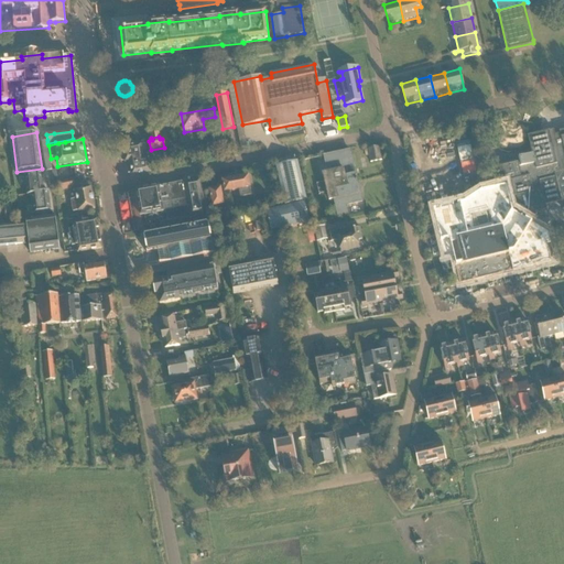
[(47,140),(42,141),(46,172),(52,171),(51,159),(49,145),(47,140)]
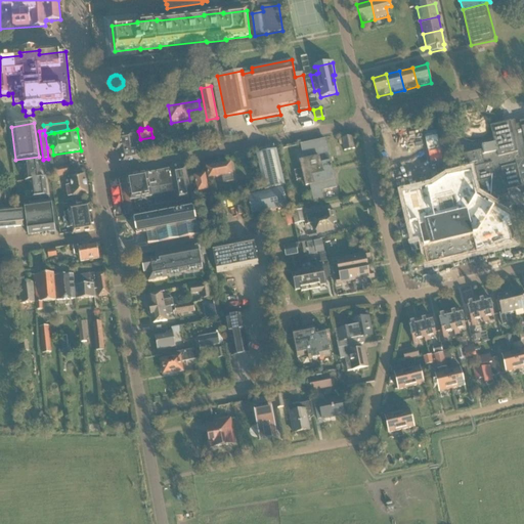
[(131,135),(114,138),(117,150),(121,150),(123,162),(123,163),(134,161),(139,160),(137,147),(136,143),(135,137),(135,134),(131,135)]
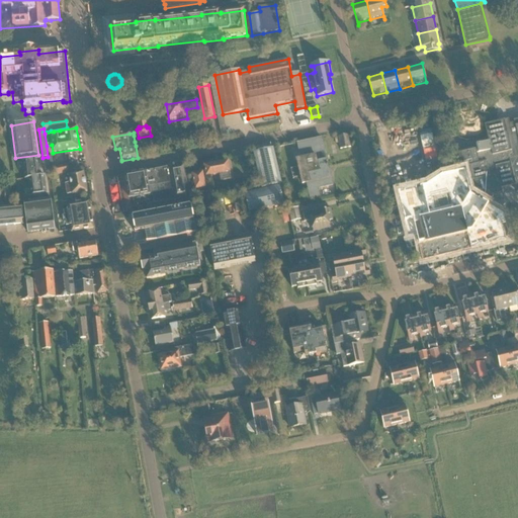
[(348,136),(338,138),(340,150),(350,148),(348,136)]
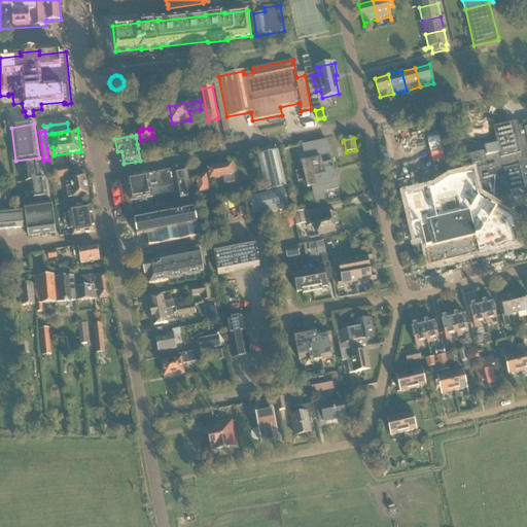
[(302,163),(306,179),(324,175),(322,167),(332,164),(327,141),(303,146),(307,162),(302,163)]
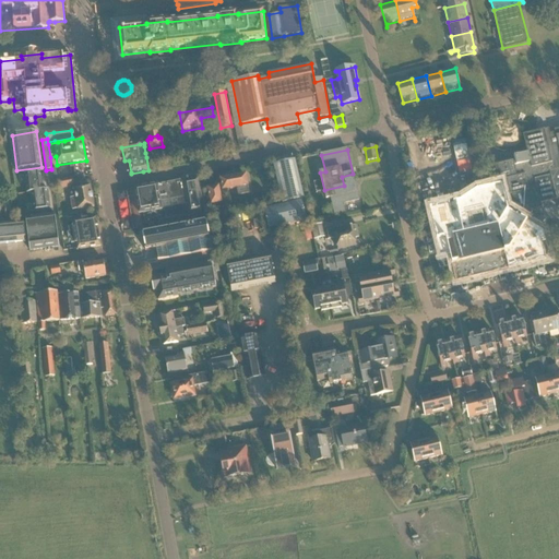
[(295,159),(278,164),(274,165),(283,205),(264,210),(269,229),(307,221),(301,199),(304,199),(295,159)]
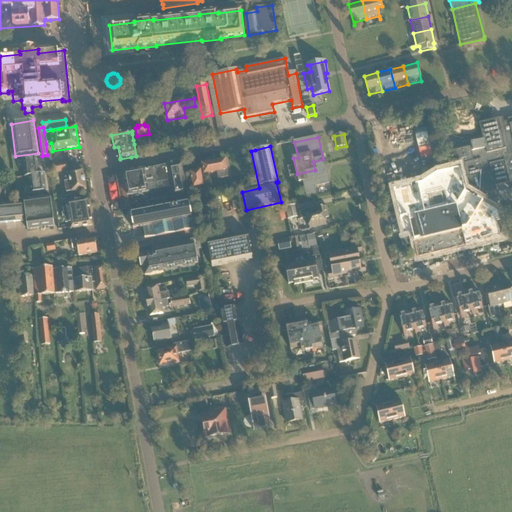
[(28,177),(30,194),(46,192),(44,174),(40,174),(38,157),(22,159),(25,177),(28,177)]
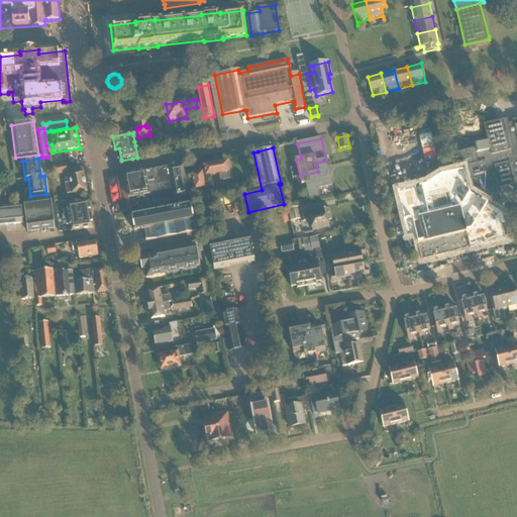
[(318,172),(300,176),(302,184),(306,183),(308,191),(310,197),(310,199),(318,197),(316,189),(332,185),(330,177),(329,178),(327,171),(326,168),(328,167),(327,165),(325,166),(325,163),(326,162),(326,161),(316,164),(318,172)]
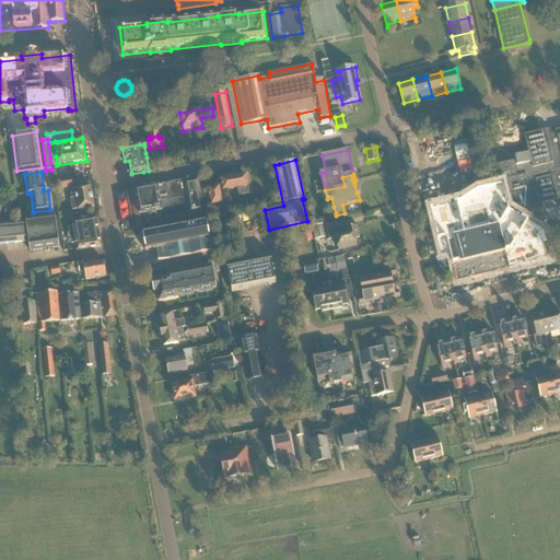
[(233,178),(221,181),(223,191),(237,188),(237,191),(238,197),(249,195),(249,189),(247,178),(246,176),(233,178)]
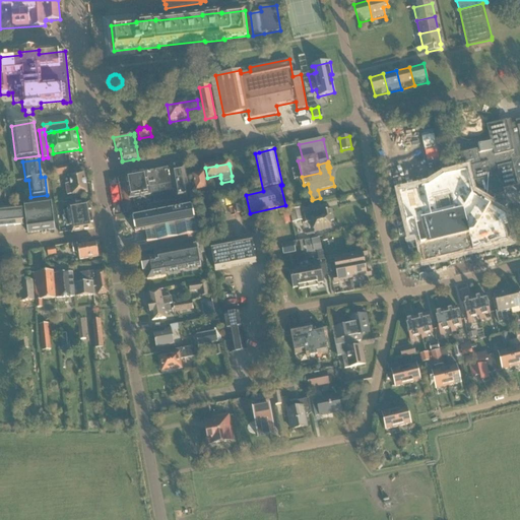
[(52,169),(54,176),(68,174),(67,166),(52,169)]
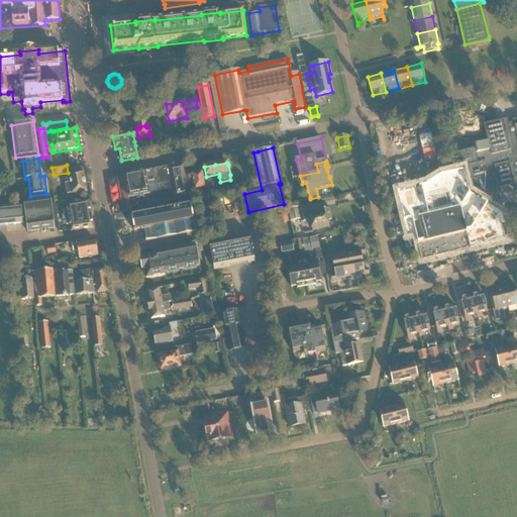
[(184,165),(169,168),(124,176),(128,199),(129,199),(130,208),(145,205),(190,197),(184,165)]
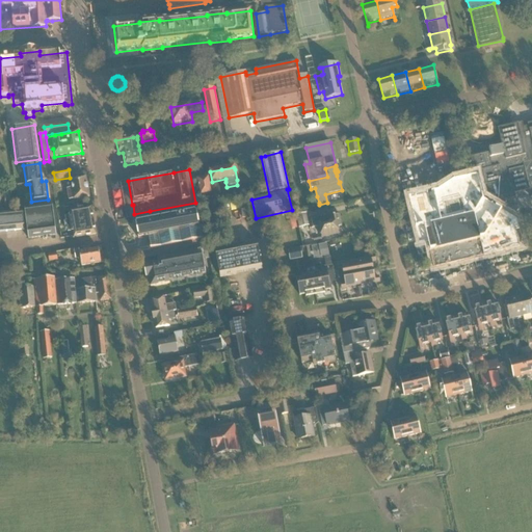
[(459,186),(407,198),(419,245),(428,243),(433,268),(504,251),(511,249),(524,246),(517,220),(483,198),(477,175),(457,180),(459,186)]
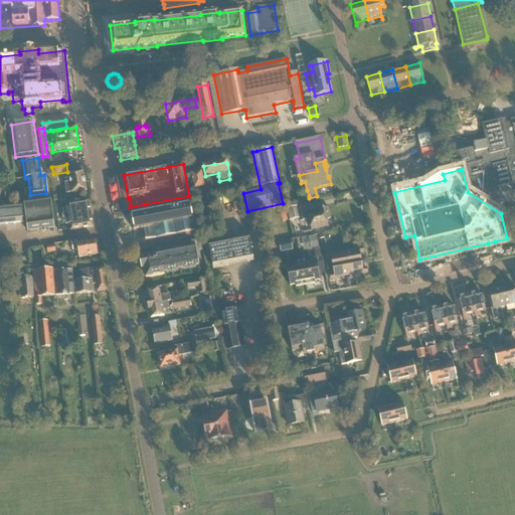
[(68,174),(69,182),(65,183),(67,194),(71,193),(71,194),(87,191),(83,172),(68,174)]
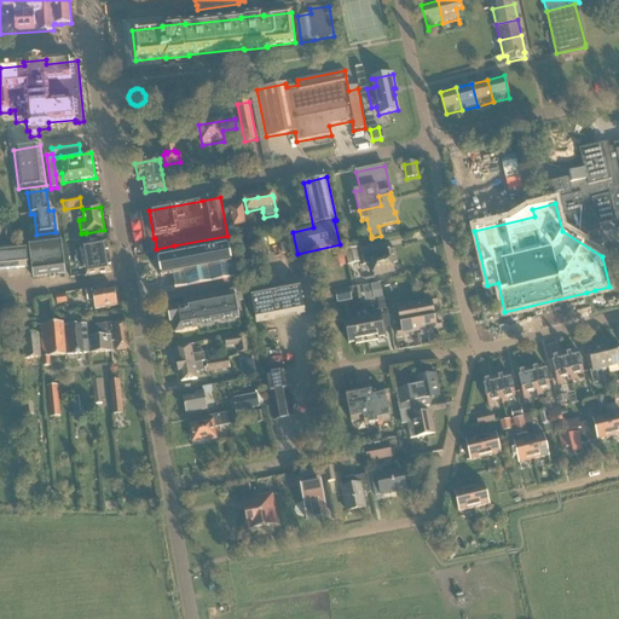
[(242,208),(231,210),(233,223),(235,223),(236,226),(232,227),(233,232),(246,230),(244,225),(246,225),(242,208)]
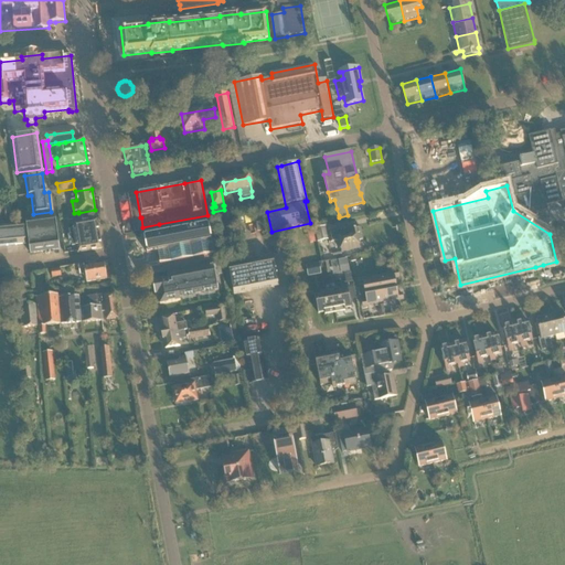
[(275,203),(274,195),(265,198),(266,205),(275,203)]
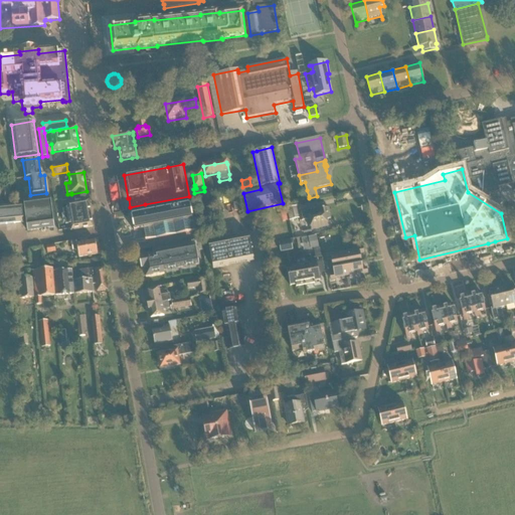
[(50,197),(23,201),(27,231),(53,227),(54,227),(50,197)]
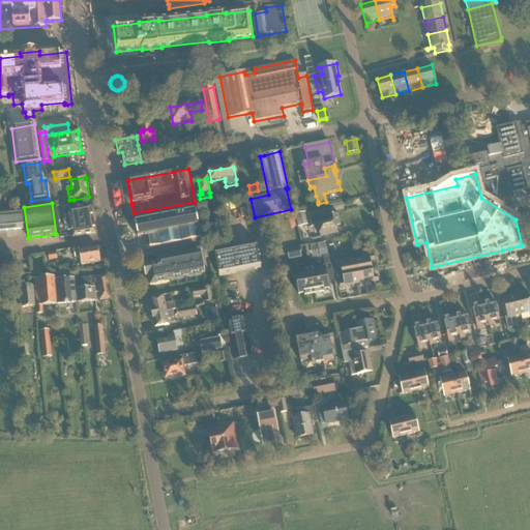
[(95,234),(92,214),(91,206),(68,210),(70,218),(67,219),(68,224),(70,224),(74,238),(95,234)]
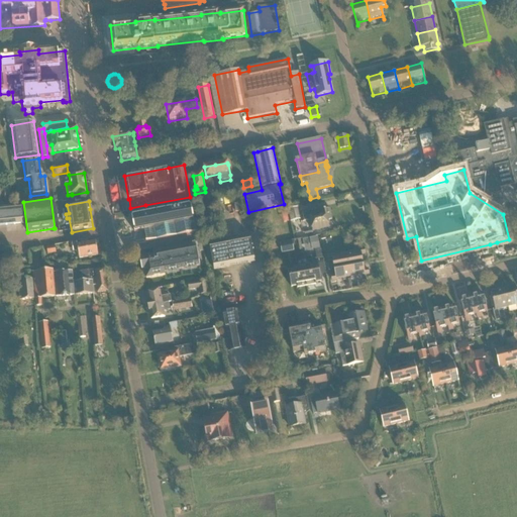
[(0,207),(0,225),(23,224),(22,205),(0,207)]
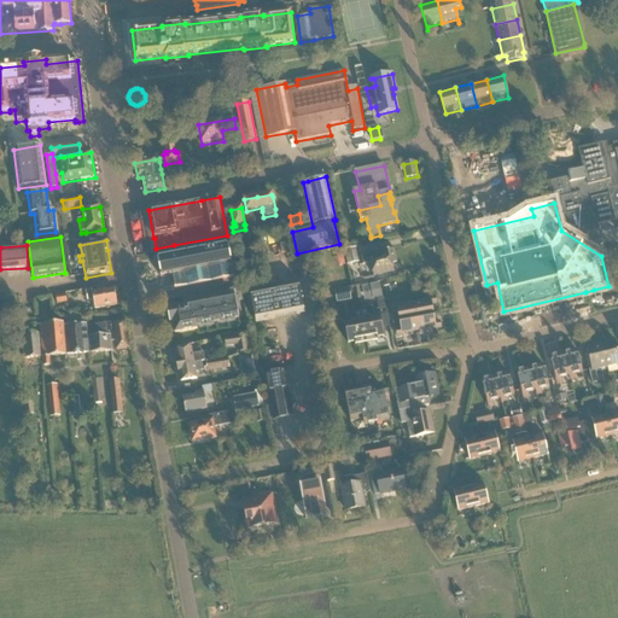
[(228,245),(157,258),(161,277),(179,274),(181,287),(175,289),(175,290),(235,279),(228,245)]
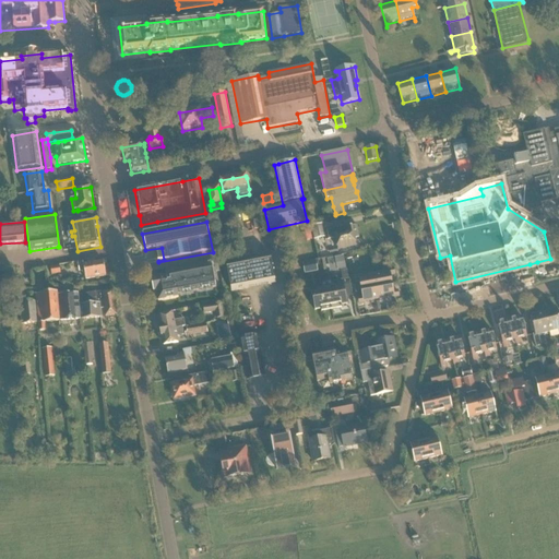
[(311,226),(314,239),(324,237),(322,224),(311,226)]
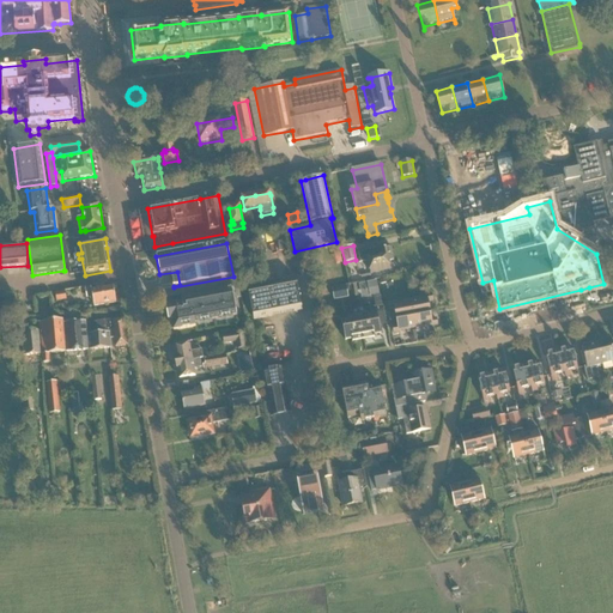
[(394,261),(392,248),(374,252),(374,250),(358,254),(360,263),(368,261),(370,274),(390,269),(388,262),(394,261)]
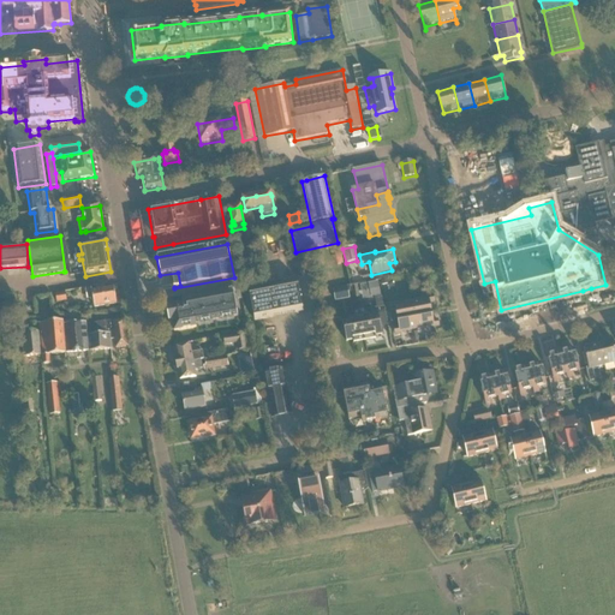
[(151,254),(138,257),(142,269),(155,267),(151,254)]
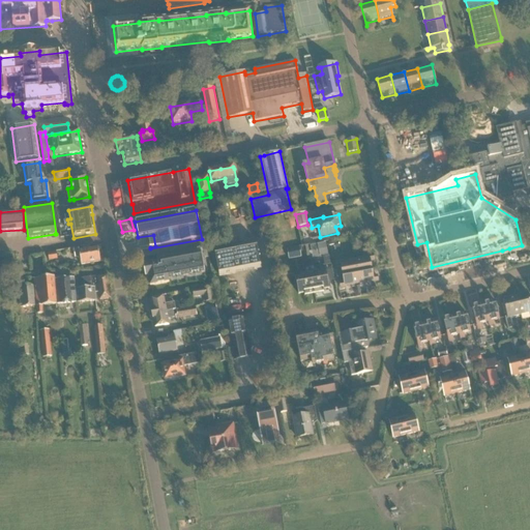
[(257,243),(214,251),(219,276),(235,273),(235,272),(254,269),(254,270),(261,268),(257,243)]
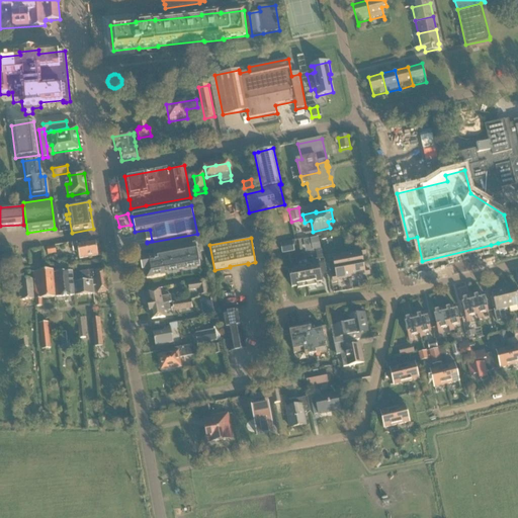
[(318,238),(311,239),(313,251),(316,251),(321,250),(318,238)]
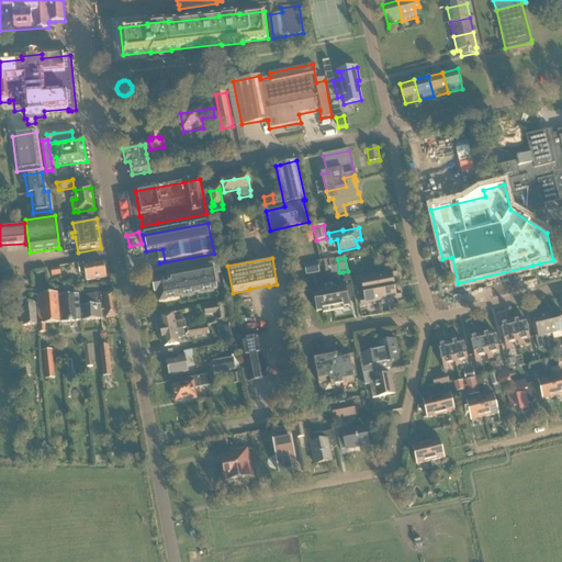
[(80,273),(85,272),(87,281),(107,278),(104,262),(83,267),(83,265),(78,265),(80,273)]
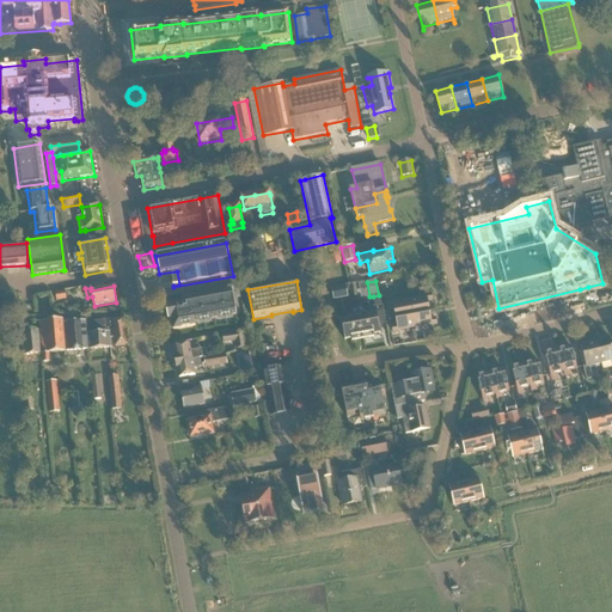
[(348,298),(346,286),(331,289),(334,300),(348,298)]
